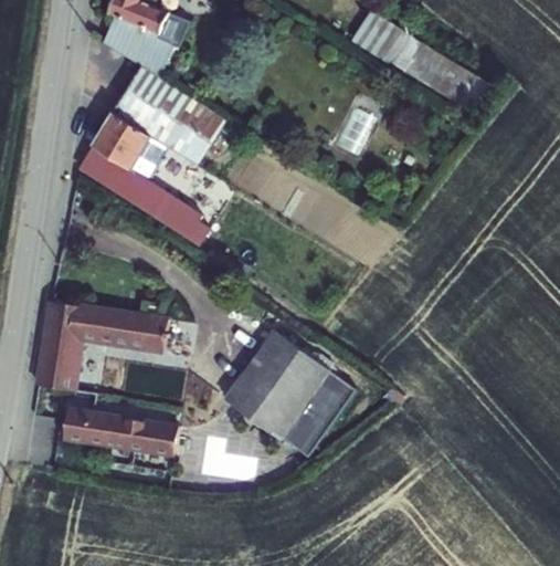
[(112,0),(106,14),(112,17),(101,43),(127,61),(128,59),(160,72),(179,29),(178,21),(172,17),(150,7),(152,0),(112,0)]
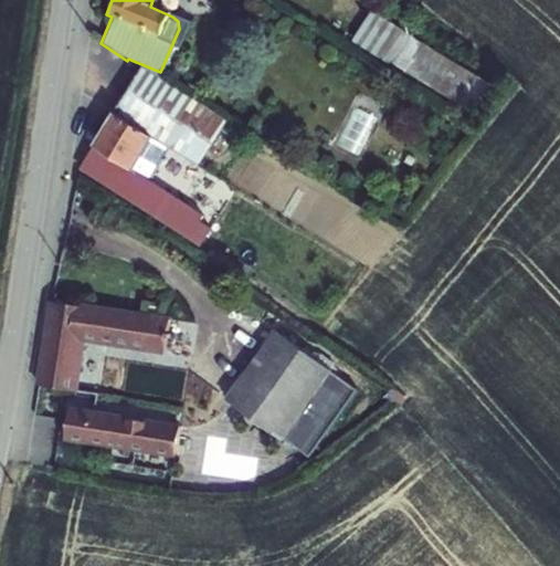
[(473,81),(412,42),(394,71),(456,108),(473,81)]
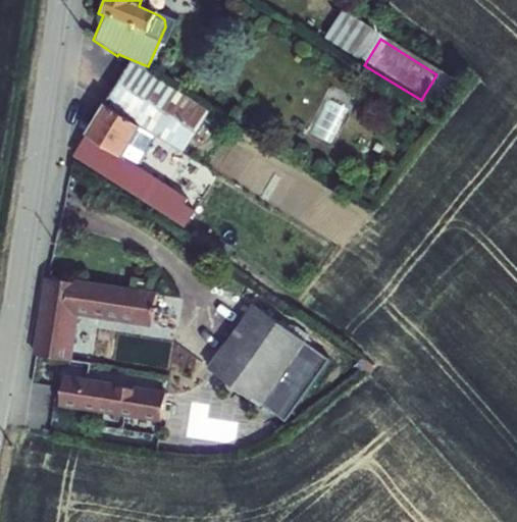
[(128,62),(102,106),(138,126),(153,136),(181,152),(206,109),(128,62)]
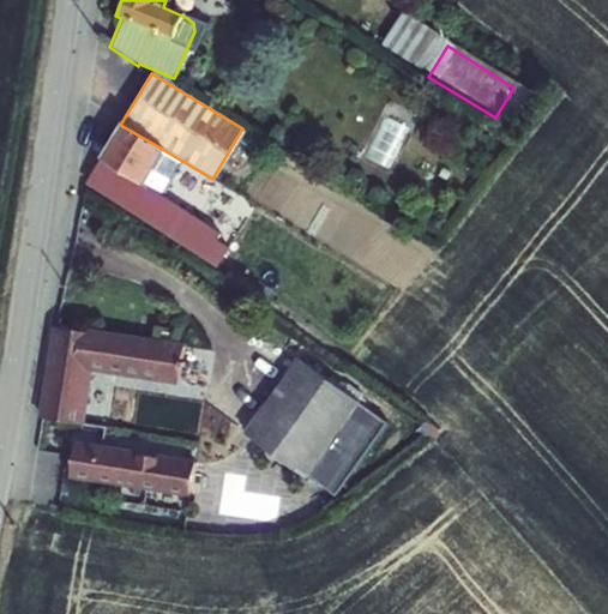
[(387,168),(399,126),(373,119),(361,162),(387,168)]
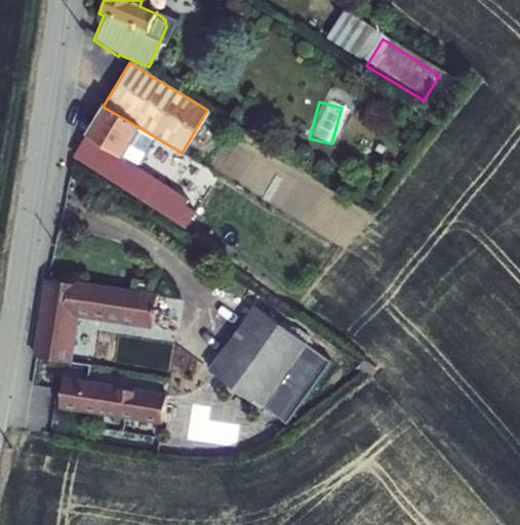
[(138,127),(103,107),(73,156),(153,206),(167,185),(134,165),(154,136),(138,127)]
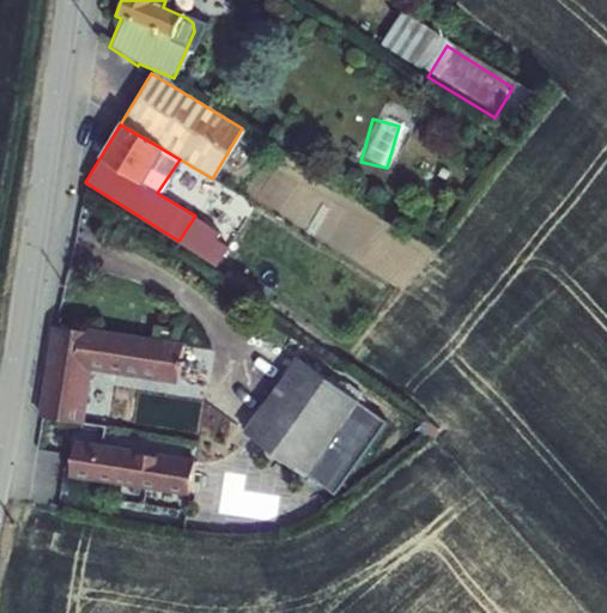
[(180,347),(52,327),(37,417),(77,424),(85,368),(174,381),(180,347)]
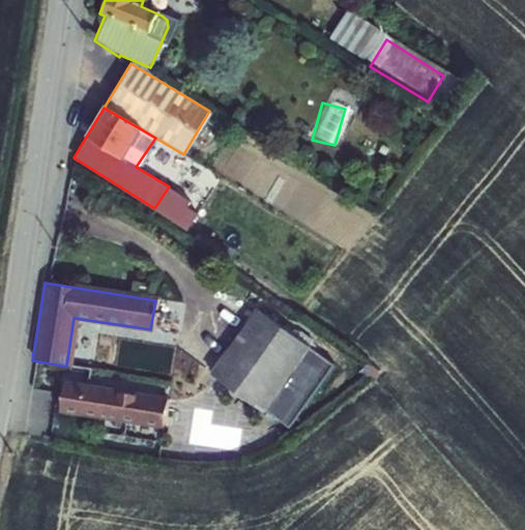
[(255,311),(209,375),(260,412),(305,348),(255,311)]
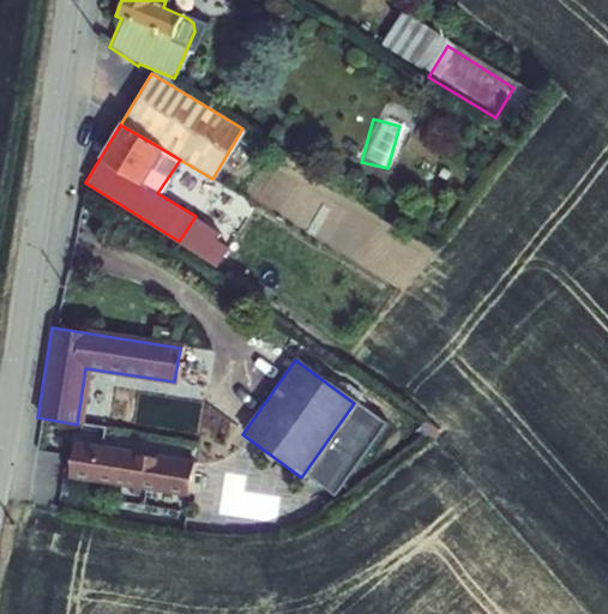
[(191,464),(72,445),(67,475),(186,495),(191,464)]
